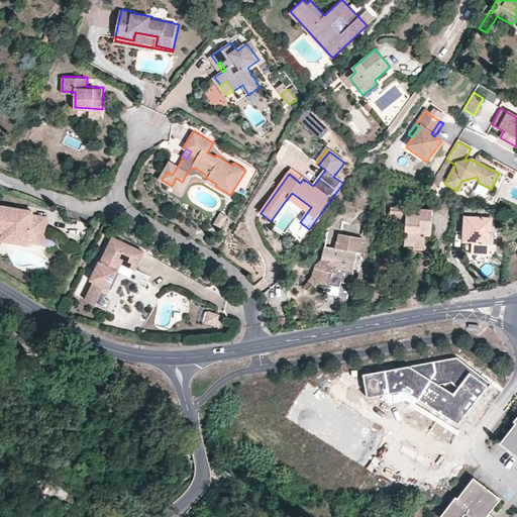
[(172,175),(178,166),(169,160),(159,177),(162,180),(167,172),(172,175)]
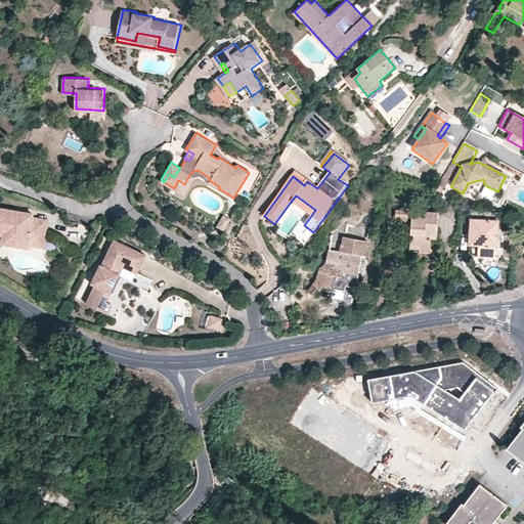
[(201,175),(209,180),(210,178),(198,170),(191,172),(184,184),(178,180),(174,188),(183,193),(193,176),(201,175)]
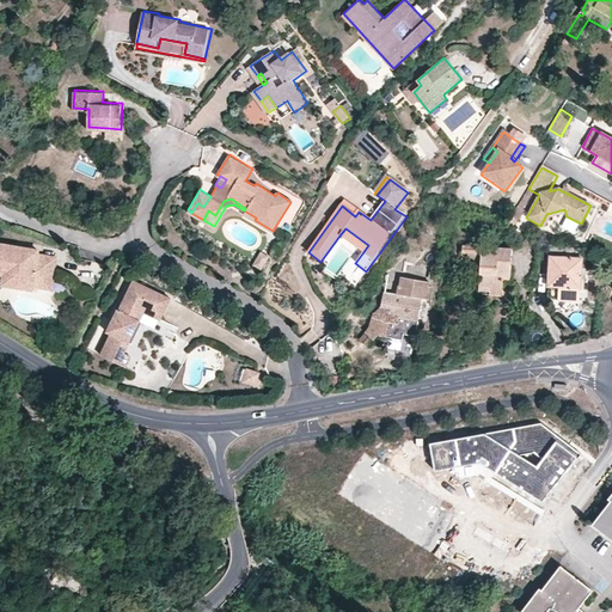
[(355,216),(359,212),(346,202),(342,206),(355,216)]
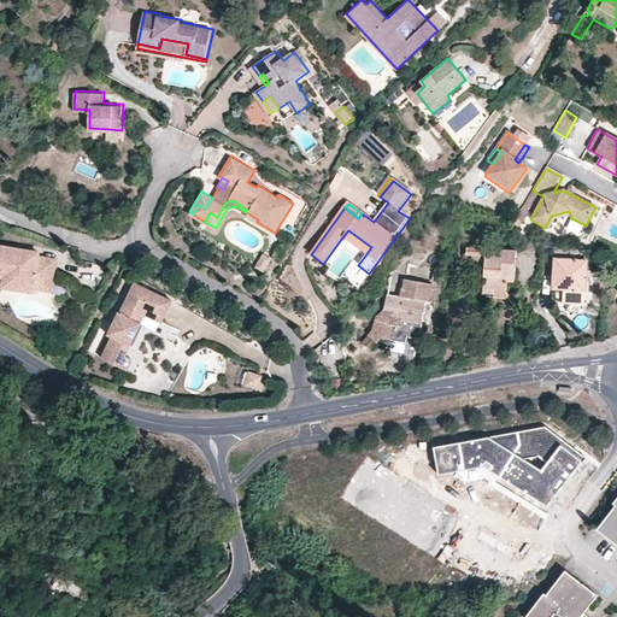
[(551,216),(545,228),(548,230),(553,223),(571,218),(569,211),(551,216)]
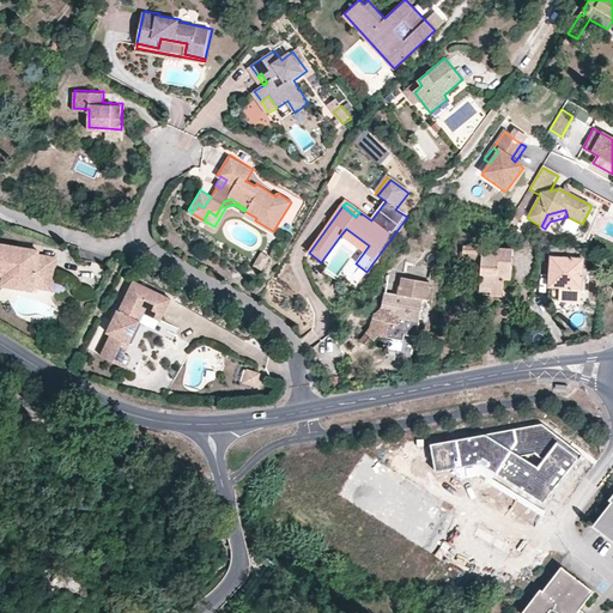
[(340,236),(363,254),(369,246),(346,229),(340,236)]
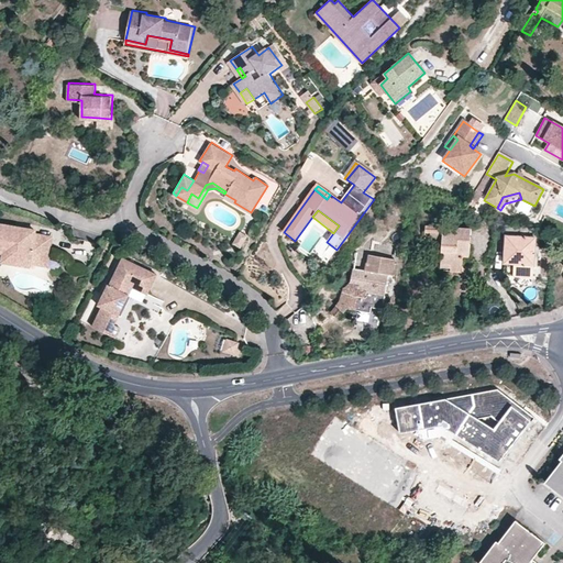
[(463,212),(461,211),(460,228),(426,225),(424,240),(441,241),(440,271),(462,273),(463,256),(470,256),(471,230),(481,230),(482,217),(471,214),(463,212)]
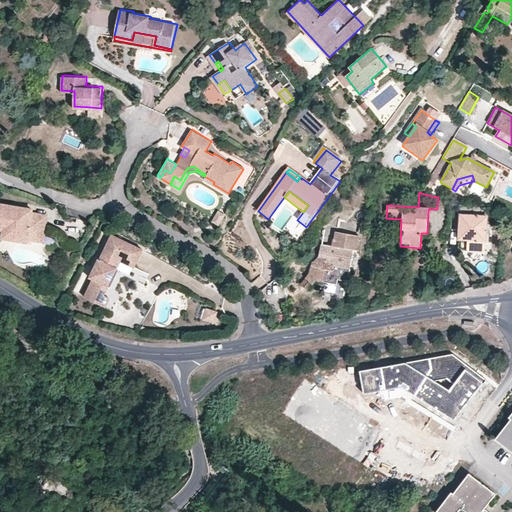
[(13,215),(14,207),(0,204),(0,230),(2,231),(8,232),(6,240),(27,244),(28,241),(42,244),(47,217),(31,214),(30,218),(13,215)]
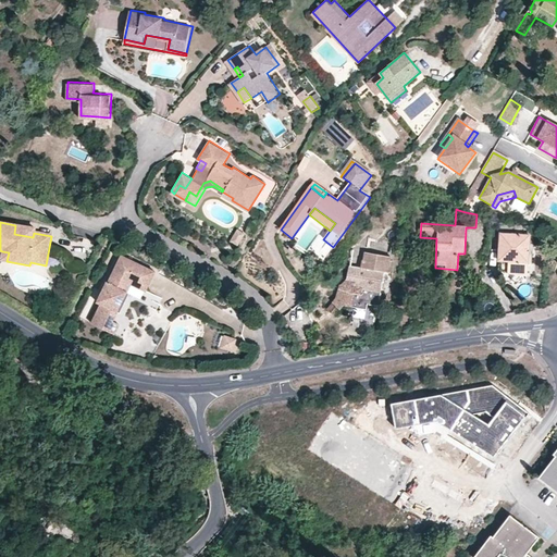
[(492,224),(492,235),(499,236),(500,233),(530,234),(530,225),(492,224)]
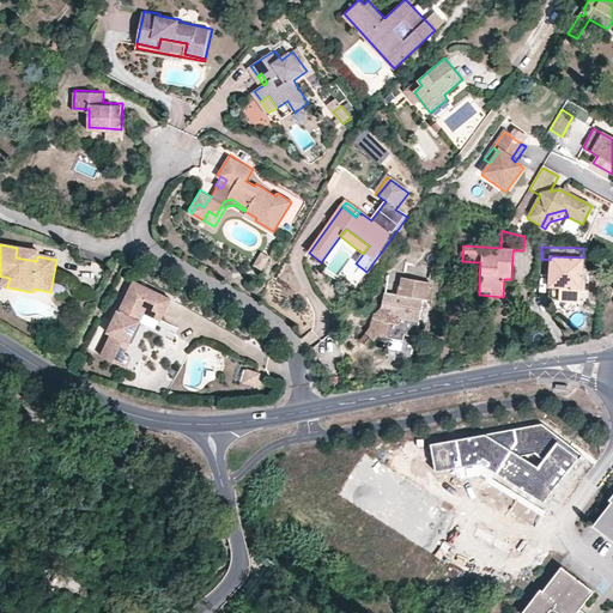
[(38,252),(17,248),(16,258),(36,261),(37,256),(38,252)]
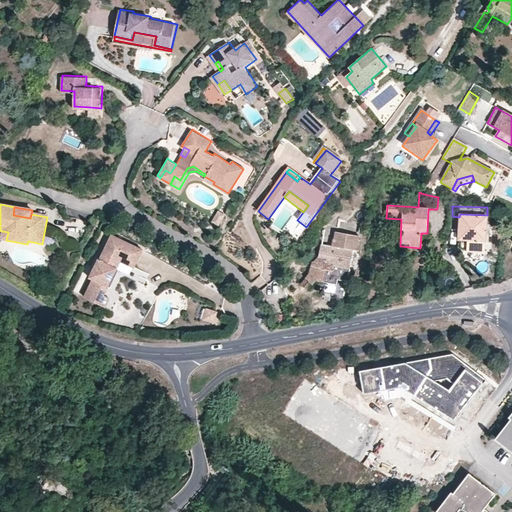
[(223,215),(217,211),(210,221),(216,225),(223,215)]
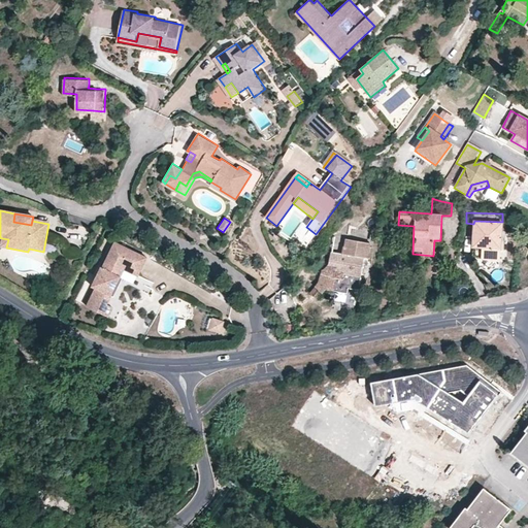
[(474,221),(473,224),(472,258),(500,259),(502,222),(474,221)]
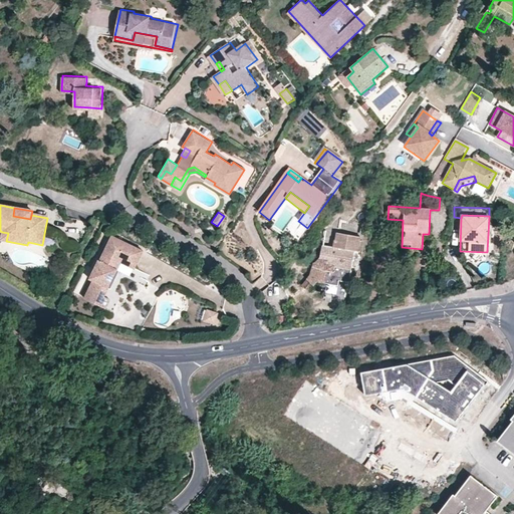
[(314,265),(313,289),(340,290),(340,286),(351,286),(352,275),(356,275),(357,258),(362,258),(364,227),(336,226),(336,233),(327,233),(326,249),(322,249),(321,265),(314,265)]
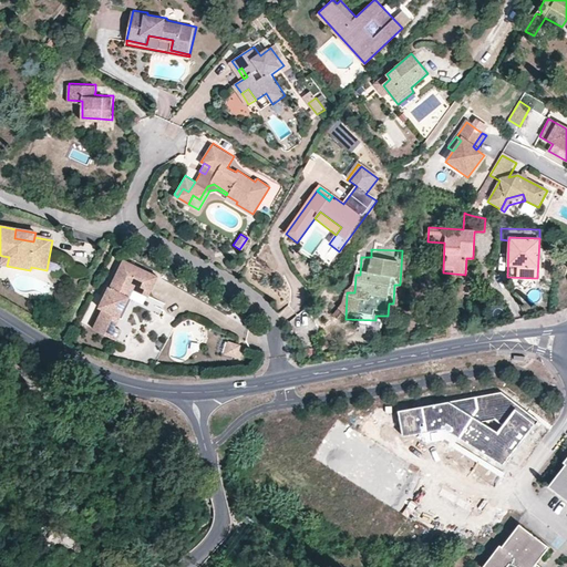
[(136,286),(151,292),(158,278),(124,263),(111,288),(110,287),(100,309),(103,311),(94,330),(117,341),(121,331),(115,329),(113,328),(117,318),(120,319),(130,298),(134,290),(136,286)]
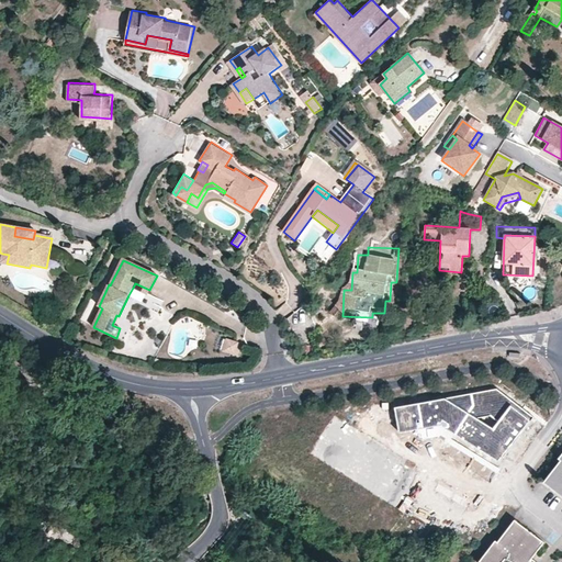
[(147,294),(149,290),(135,283),(133,288),(147,294)]
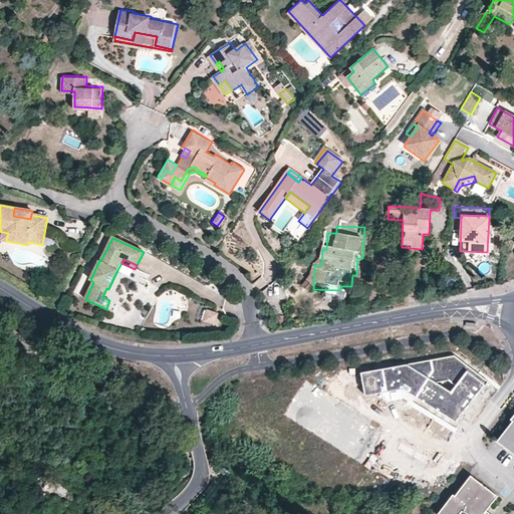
[(487,261),(480,265),(484,273),(491,269),(487,261)]
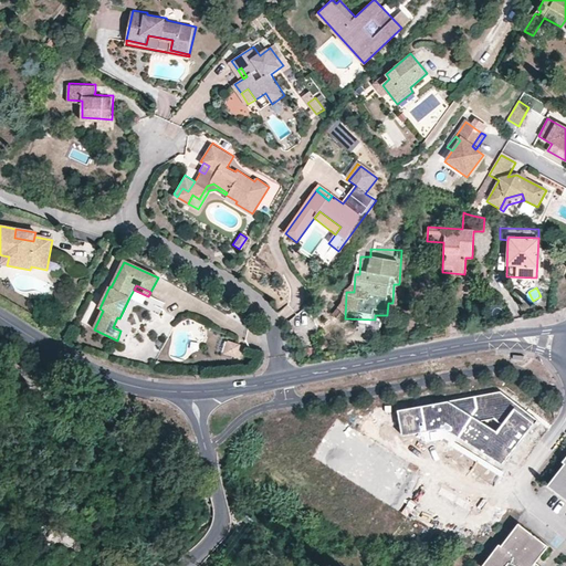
[(133,299),(129,297),(119,318),(122,321),(133,299)]
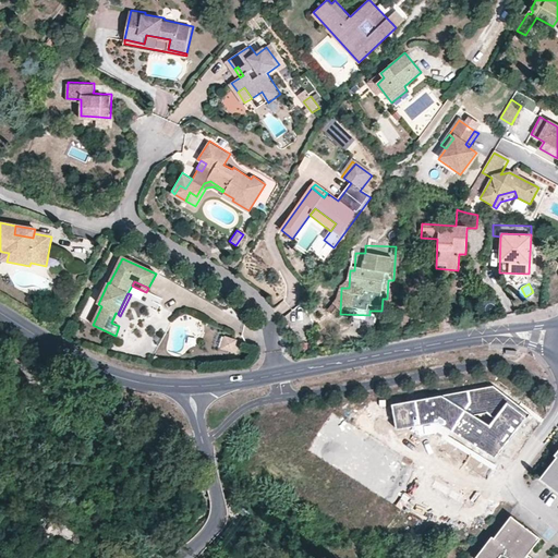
[(231,351),(233,338),(227,337),(223,349),(231,351)]
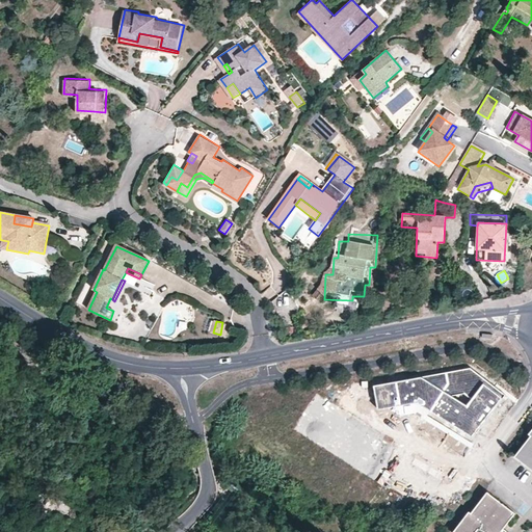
[(473,369),(376,384),(378,406),(420,402),(478,434),(506,392),(473,369)]
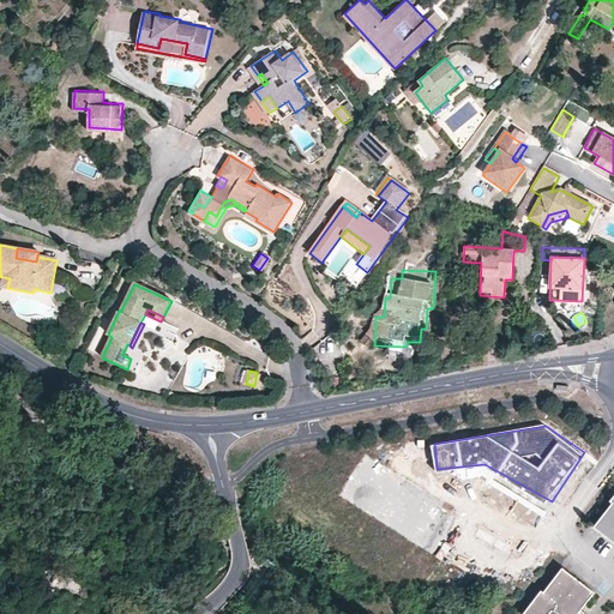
[(613,501),(611,507),(613,510),(595,534),(613,548),(613,501)]
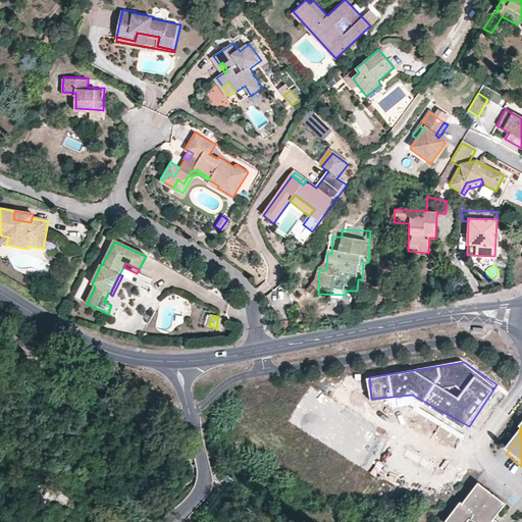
[(460,507),(448,521),(494,521),(505,509),(478,488),(463,509),(460,507)]
